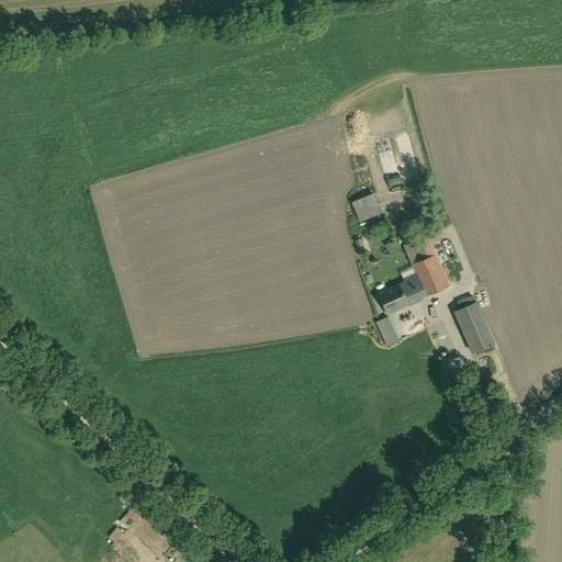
[(361,221),(385,214),(380,193),(355,200),(361,221)]
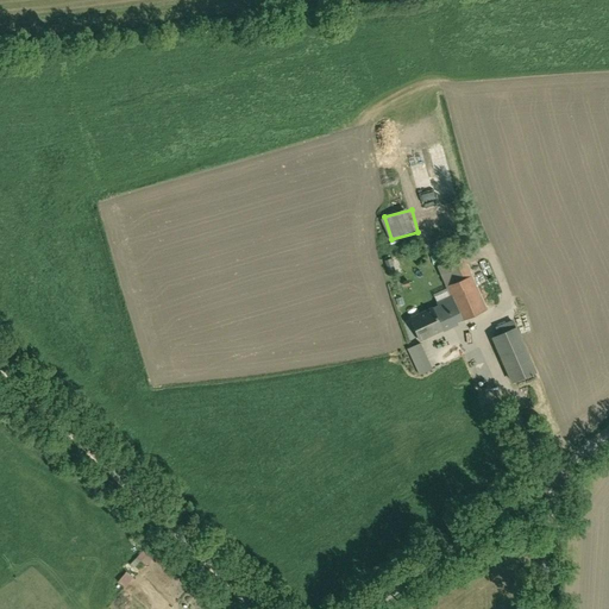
[(463,280),(471,276),(463,256),(438,267),(446,287),(463,280)]
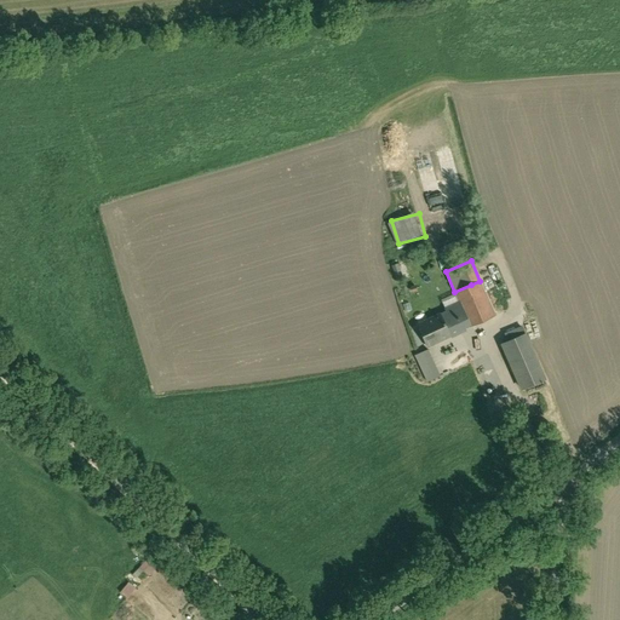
[(471,285),(454,292),(459,303),(469,325),(470,327),(495,316),(480,281),(471,285)]
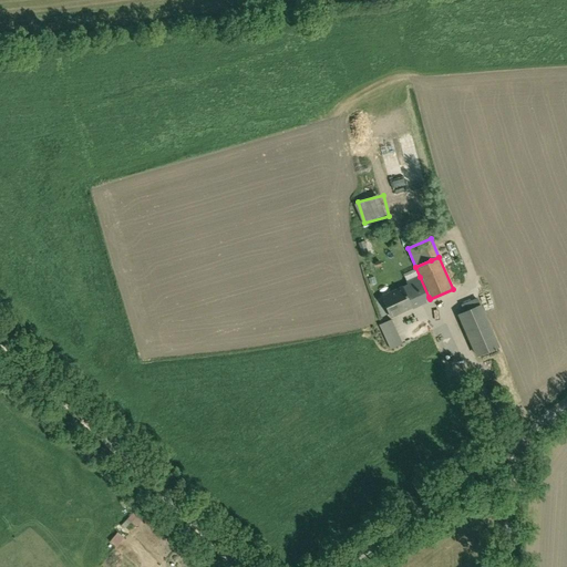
[(381,297),(390,317),(412,307),(411,305),(414,303),(415,307),(425,302),(424,299),(429,297),(420,277),(406,284),(408,286),(403,288),(403,287),(381,297)]
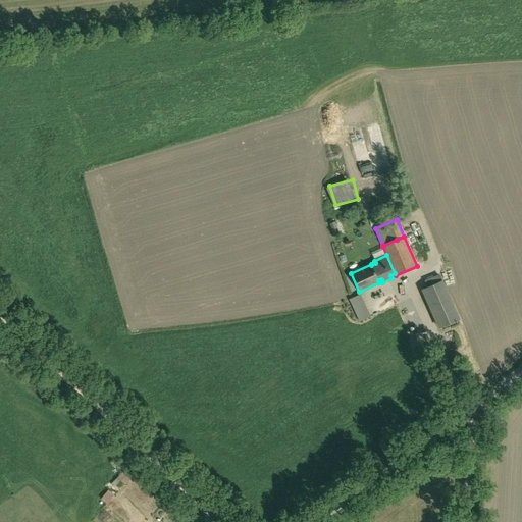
[(423,272),(428,285),(438,281),(433,268),(423,272)]
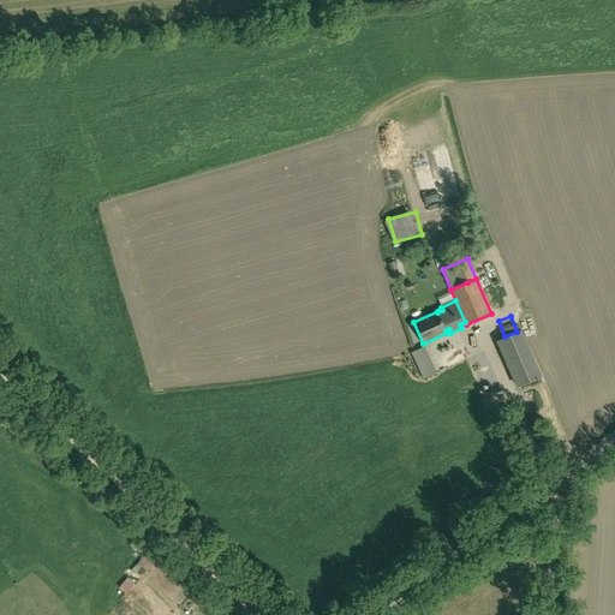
[(520,332),(497,341),(517,386),(539,376),(520,332)]
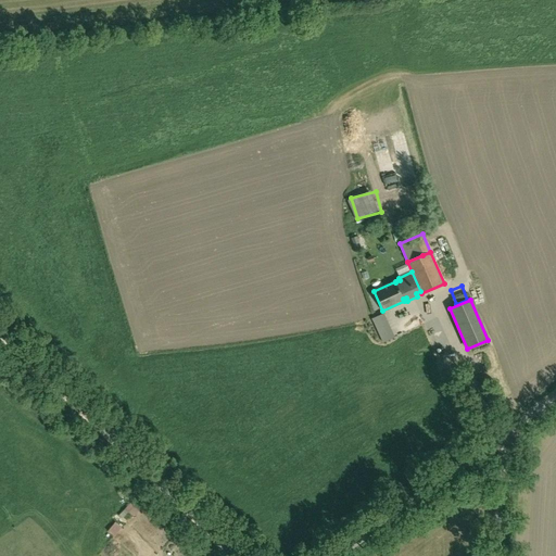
[(374,318),(384,342),(397,337),(387,313),(374,318)]
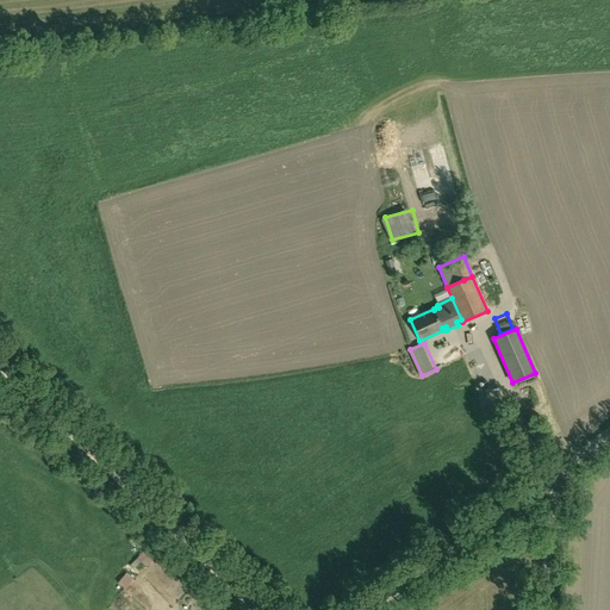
[(147,549),(138,559),(148,567),(156,558),(147,549)]
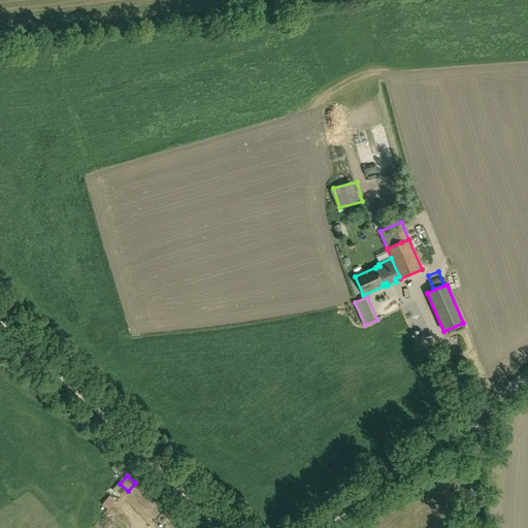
[(110,495),(103,504),(109,509),(117,501),(110,495)]
